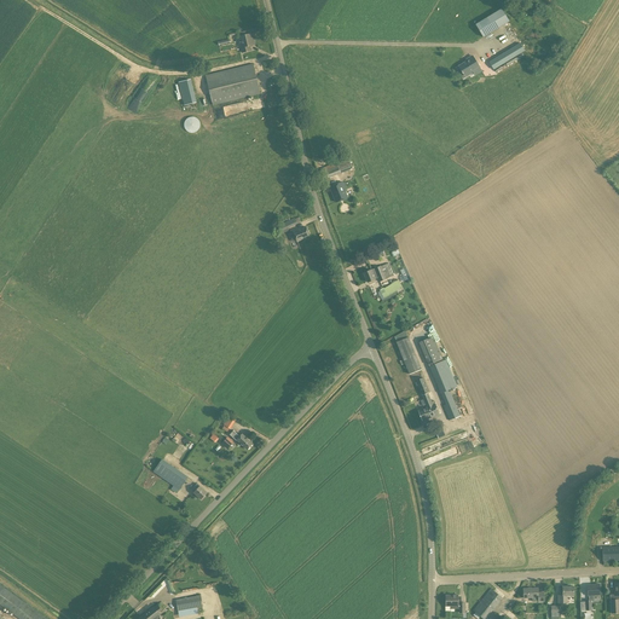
[(508,22),(510,21),(503,7),(476,23),(484,35),(508,22)]
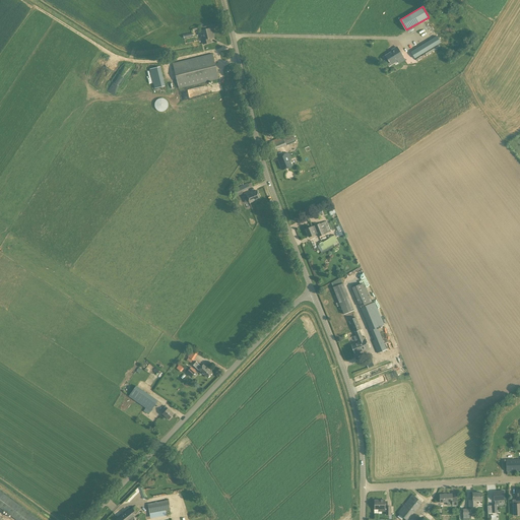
[(202,27),(203,30),(202,30),(204,37),(201,38),(203,45),(210,43),(209,39),(213,38),(211,28),(207,29),(207,26),(202,27)]
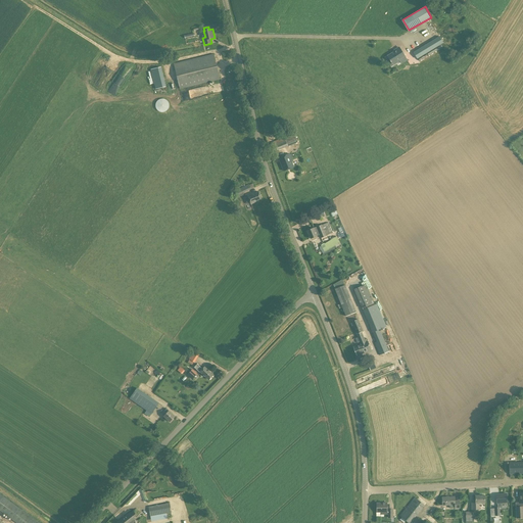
[(396,61),(405,56),(399,47),(395,50),(395,51),(387,56),(390,61),(389,62),(391,66),(397,62),(396,61)]
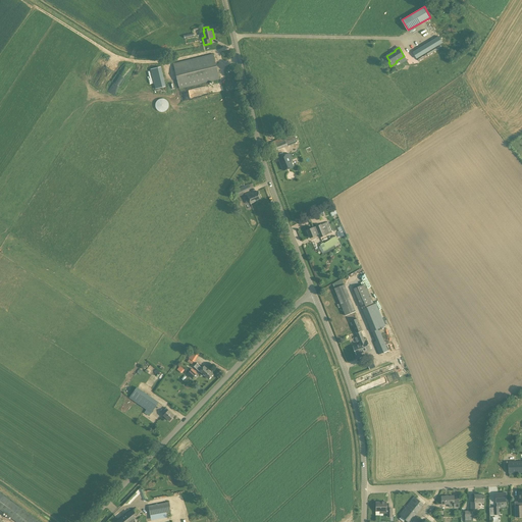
[(426,53),(422,47),(413,53),(416,59),(426,53)]
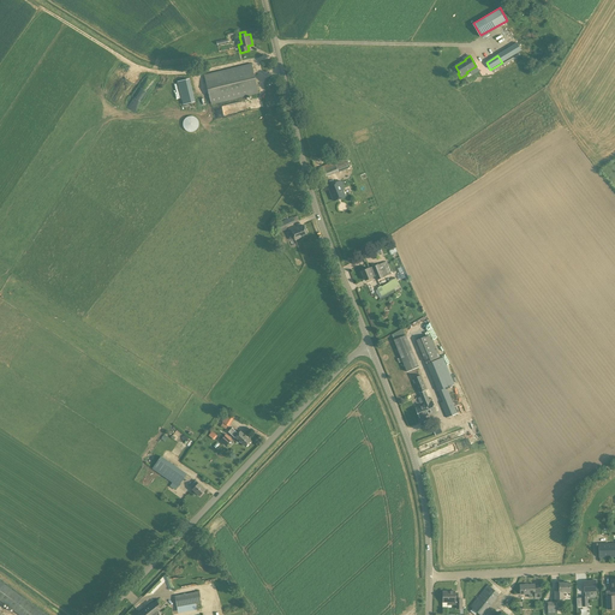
[(258,94),(251,64),(204,75),(209,95),(212,105),(258,94)]
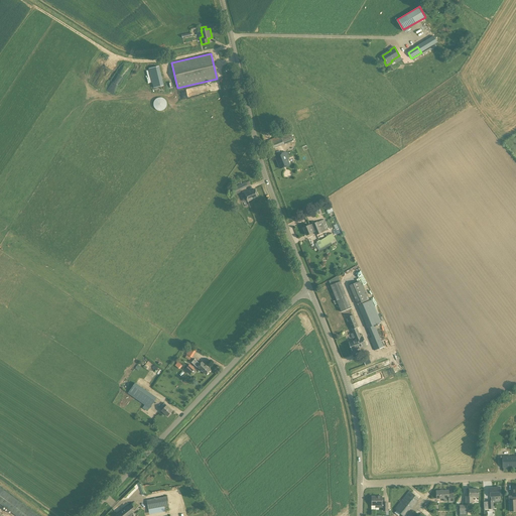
[(149,69),(154,88),(163,86),(158,67),(149,69)]
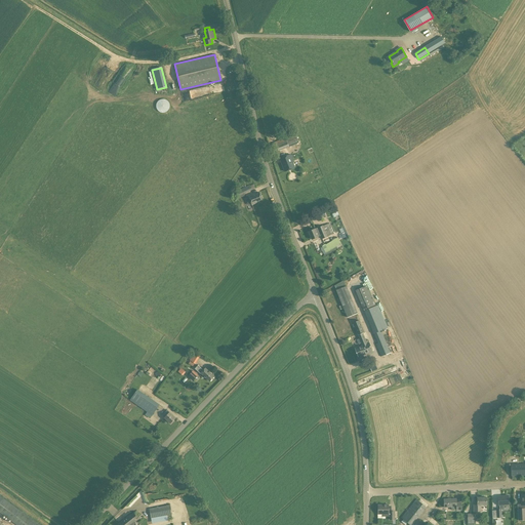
[(167,101),(165,99),(163,98),(161,99),(158,101),(157,103),(156,105),(156,107),(157,109),(158,111),(160,112),(162,113),(164,113),(166,112),(168,111),(169,109),(170,107),(170,105),(169,102),(167,101)]
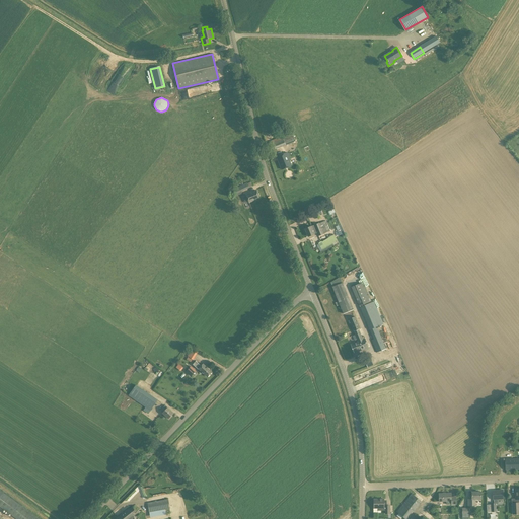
[(292,132),(282,136),(268,142),(271,150),(275,149),(275,150),(286,145),(292,143),(293,144),(296,143),(292,132)]
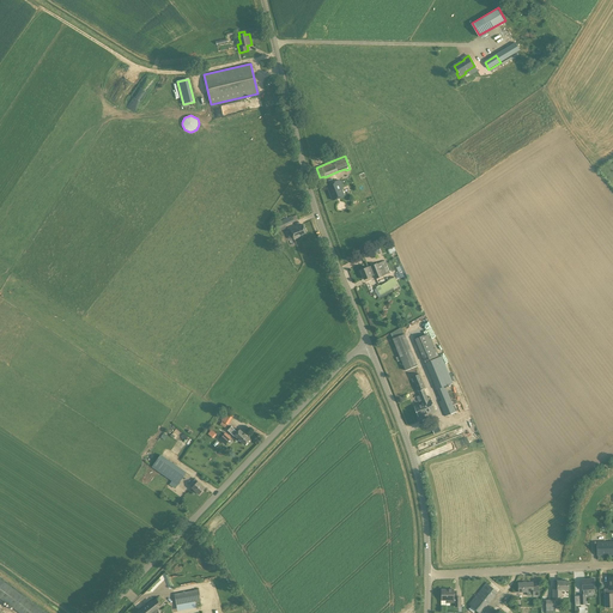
[(343,189),(339,181),(327,186),(333,200),(344,196),(341,189),(343,189)]
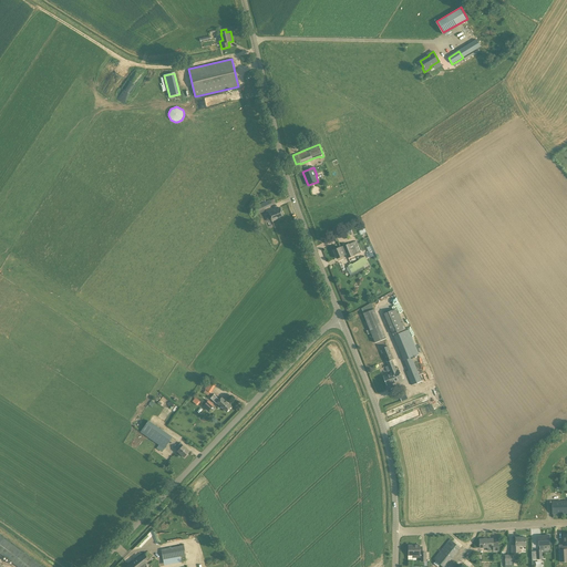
[(263,209),(272,205),(276,203),(274,198),(270,200),(270,199),(256,206),(256,207),(255,207),(256,210),(258,210),(258,212),(263,209)]
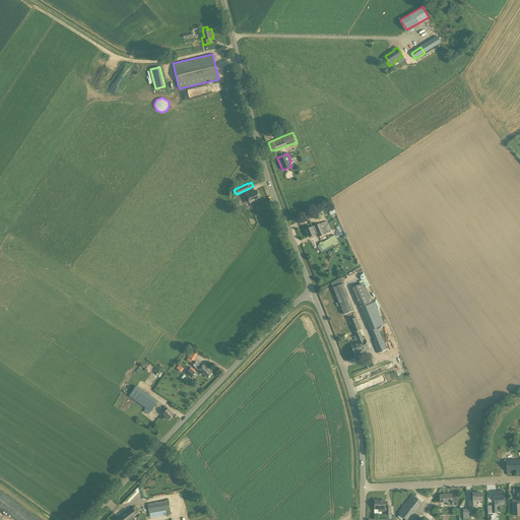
[(246,195),(250,203),(256,200),(260,198),(257,191),(252,193),(252,192),(246,195)]
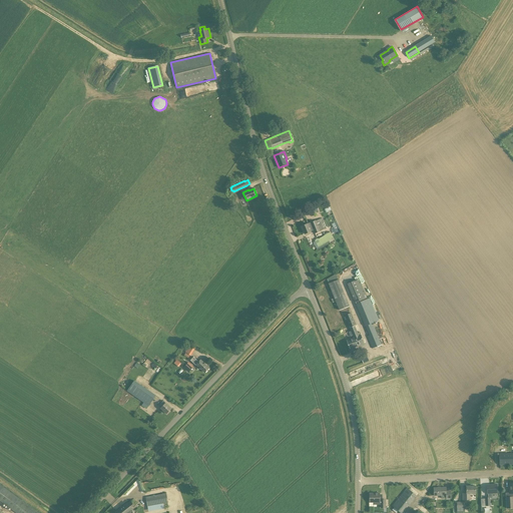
[(312,231),(311,231),(314,230),(315,233),(327,228),(322,217),(309,223),(308,223),(302,226),(305,234),(312,231)]
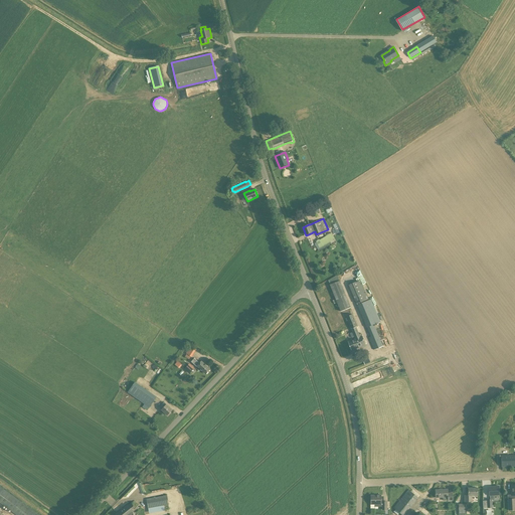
[(316,241),(319,247),(335,238),(333,236),(331,232),(319,239),(316,241)]
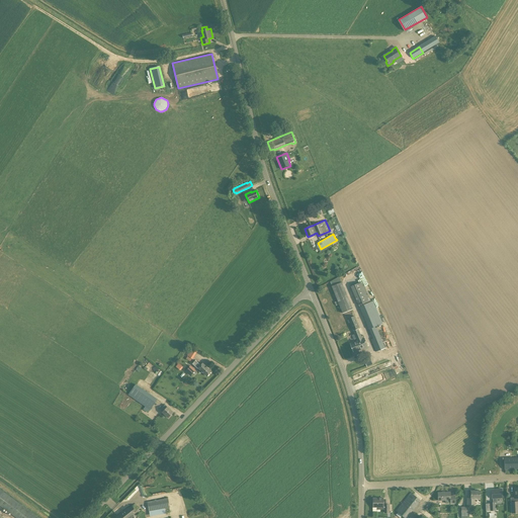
[(370,300),(364,281),(351,285),(357,305),(370,300)]
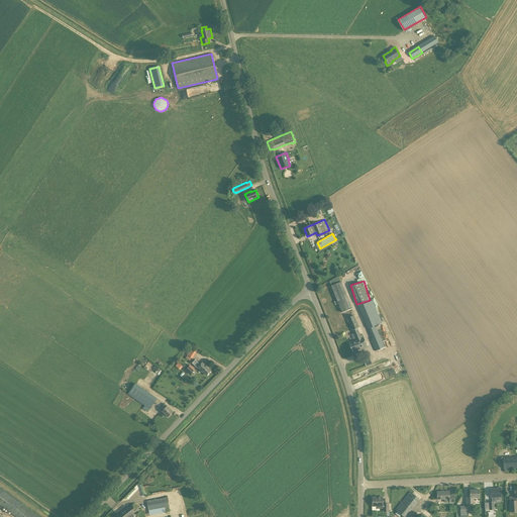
[(341,282),(336,284),(331,286),(339,306),(342,313),(351,309),(352,309),(341,282)]
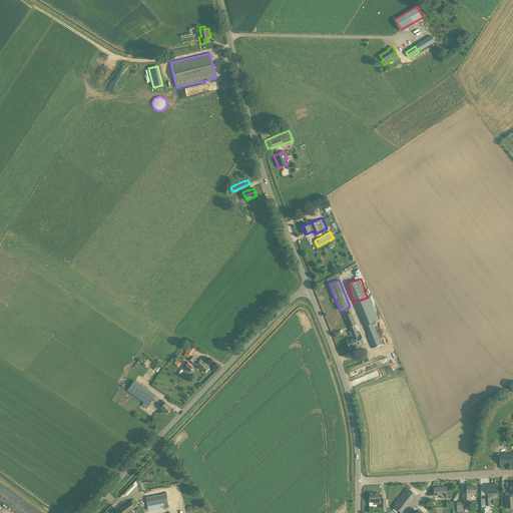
[(370,305),(366,307),(358,311),(369,336),(367,337),(373,349),(382,345),(371,320),(375,318),(370,305)]
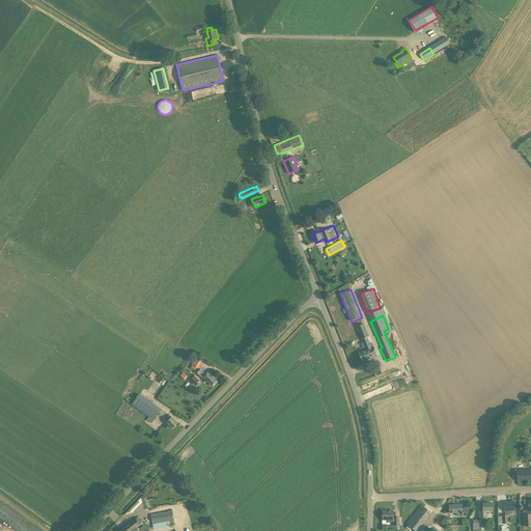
[(357,327),(361,338),(368,336),(363,324),(357,327)]
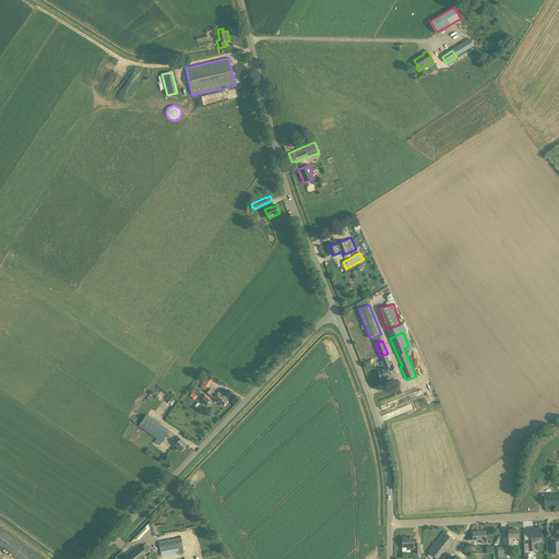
[(396,375),(393,365),(392,361),(390,363),(387,355),(381,357),(382,360),(380,361),(382,367),(384,366),(385,368),(378,371),(381,380),(396,375)]
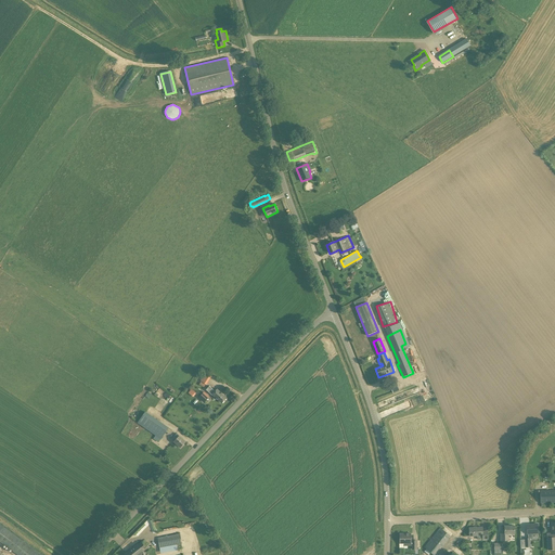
[(206,385),(211,376),(207,373),(203,379),(202,382),(206,385)]
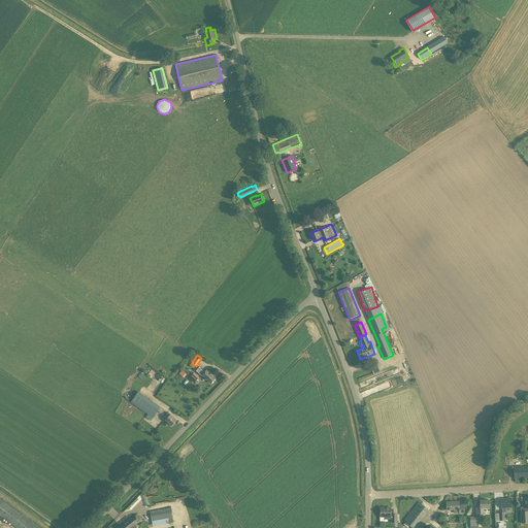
[(201,374),(202,375),(211,384),(216,378),(210,374),(206,370),(204,372),(199,367),(196,371),(200,375),(201,374)]
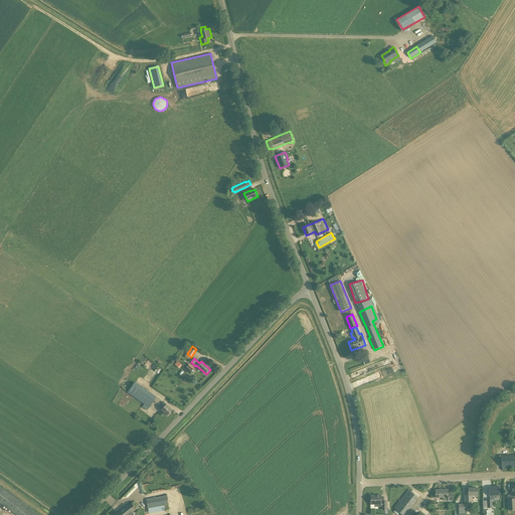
[(193,368),(189,364),(185,369),(189,373),(193,368)]
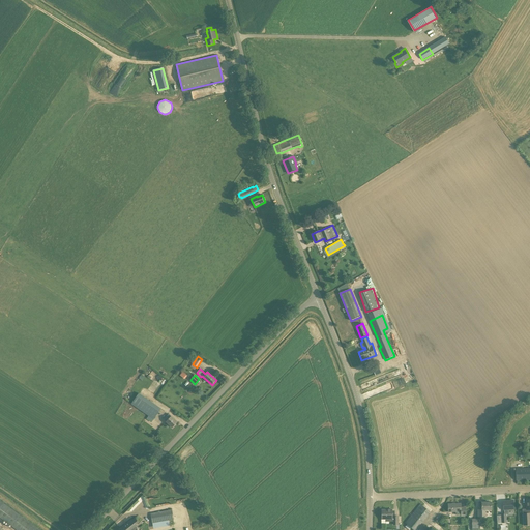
[(139,393),(131,404),(147,415),(153,420),(162,409),(139,393)]
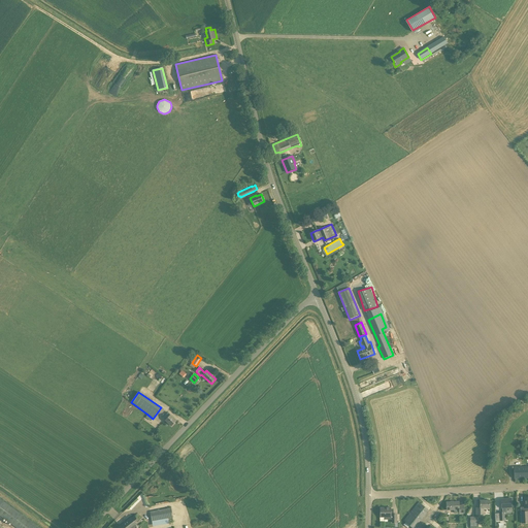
[(176,421),(171,415),(168,413),(163,418),(165,421),(171,426),(176,421)]
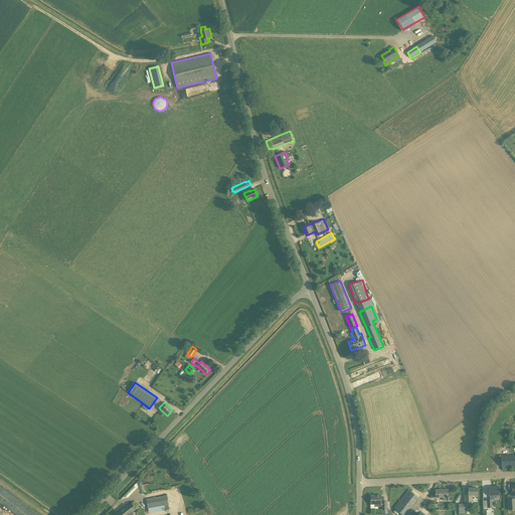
[(514,455),(512,455),(501,456),(501,467),(502,467),(502,470),(507,470),(507,467),(514,466),(514,455)]
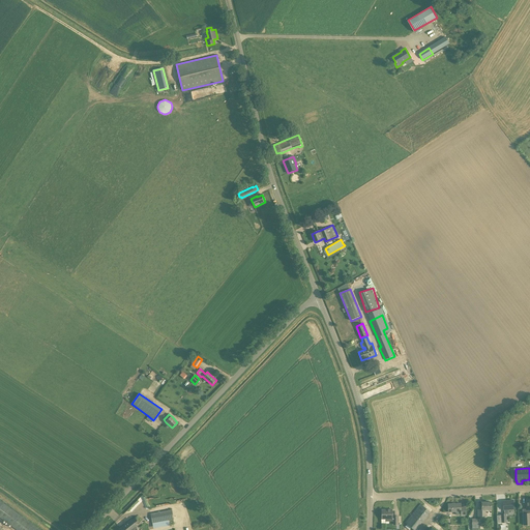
[(503,510),(504,510),(504,513),(498,514),(498,523),(507,523),(506,514),(508,514),(508,510),(513,509),(513,500),(503,501),(503,510)]
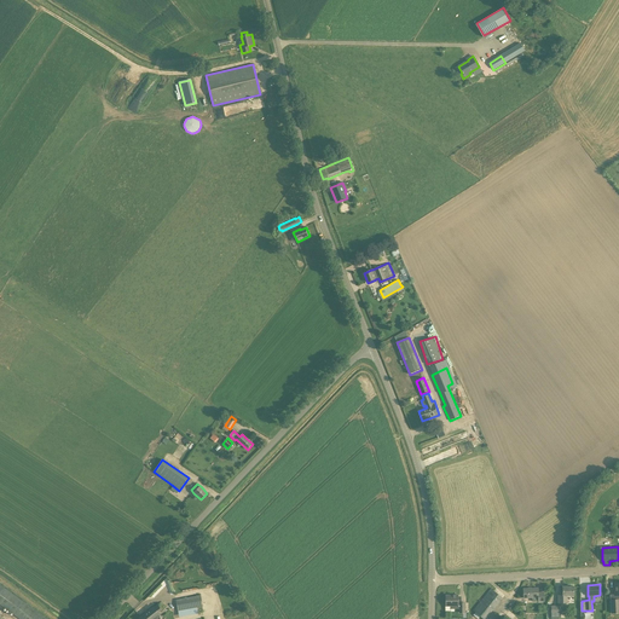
[(567,603),(567,596),(574,596),(573,586),(562,586),(563,595),(557,595),(559,603),(567,603)]
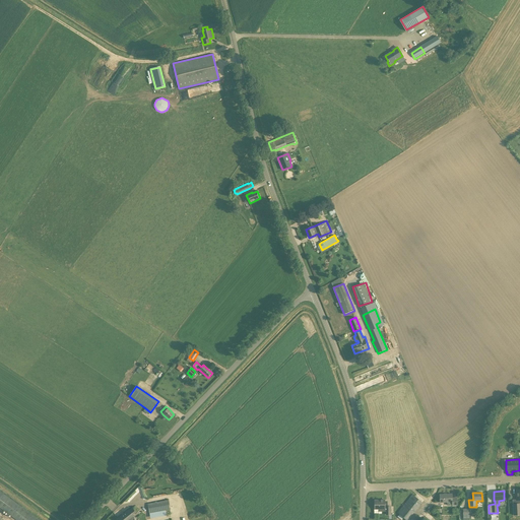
[(407,519),(423,503),(412,494),(397,513),(405,519),(407,519)]
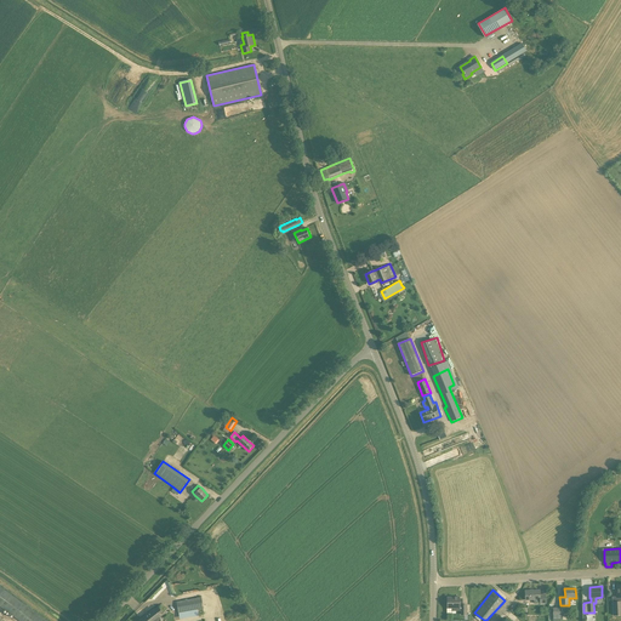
[(546,594),(540,594),(540,590),(525,591),(525,600),(534,599),(534,604),(546,603),(546,594)]
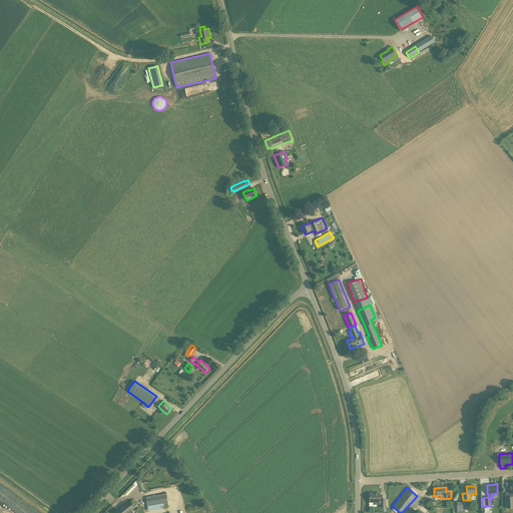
[(370,502),(374,502),(374,504),(381,504),(381,508),(386,508),(386,499),(381,500),(381,502),(380,502),(380,493),(370,493),(370,502)]
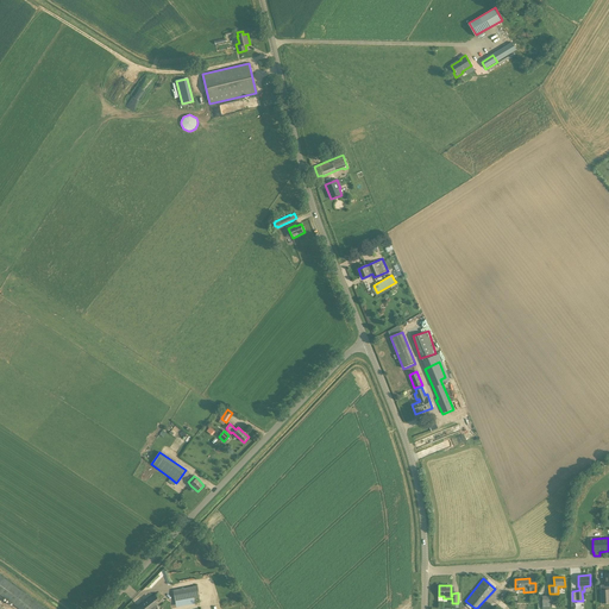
[(198,586),(174,590),(175,601),(199,597),(198,586)]
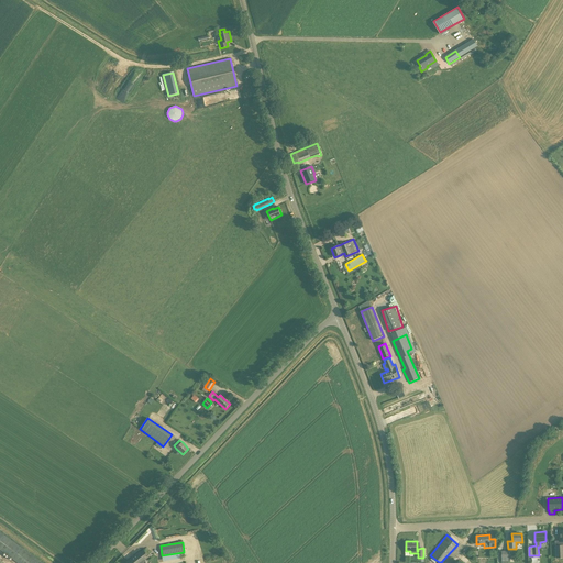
[(501,548),(497,548),(497,559),(501,559),(501,560),(509,560),(509,551),(501,551),(501,548)]
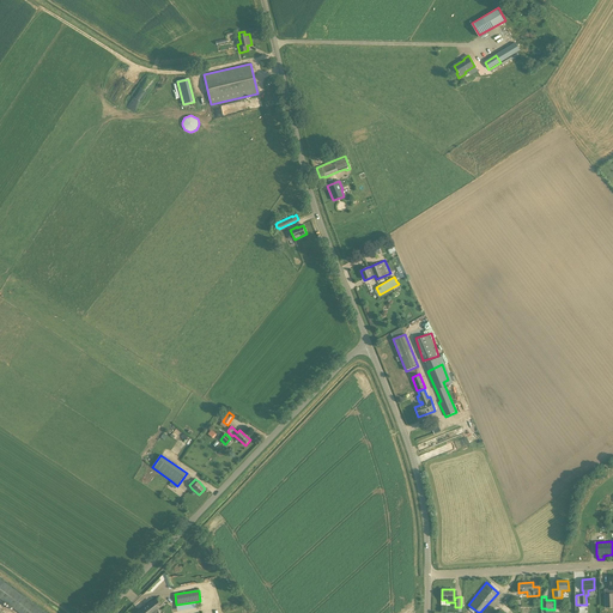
[(156,599),(152,601),(139,612),(140,612),(159,612),(161,612),(157,607),(161,604),(156,599)]
